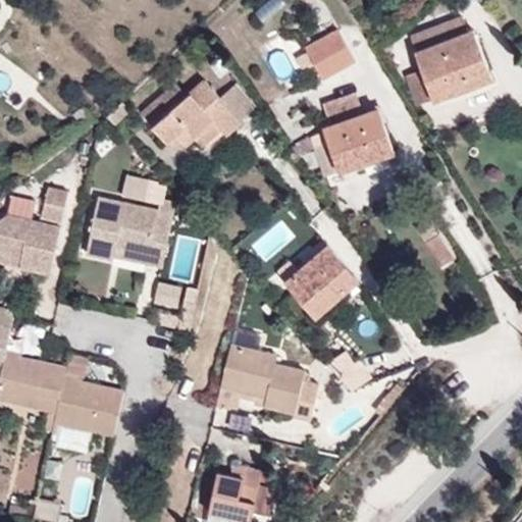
[(473,42),(468,31),(463,14),(411,35),(423,68),(435,99),(454,92),(452,90),(491,74),(479,40),(473,42)]
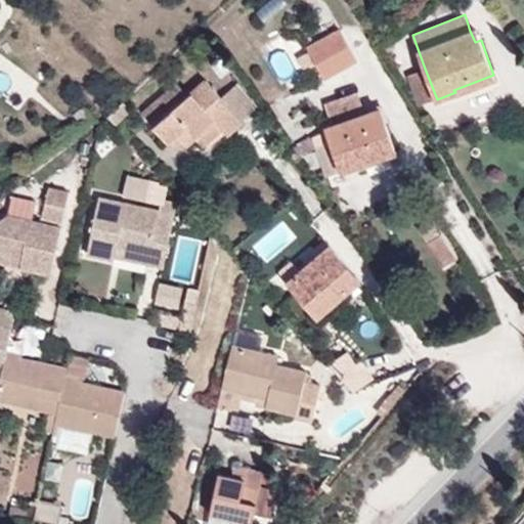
[(340,29),(307,47),(323,79),(357,58),(340,29)]
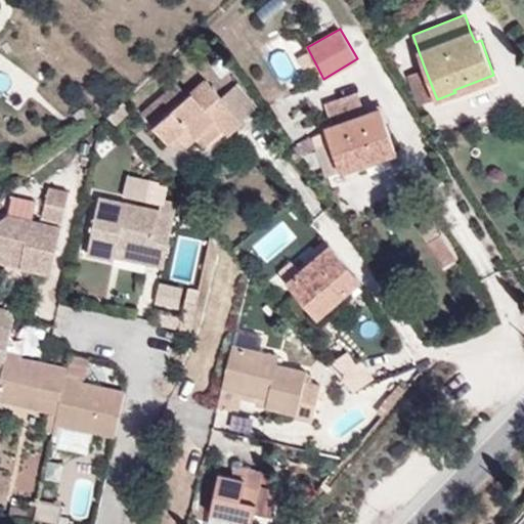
[(476,29),(470,31),(475,42),(481,40),(476,29)]
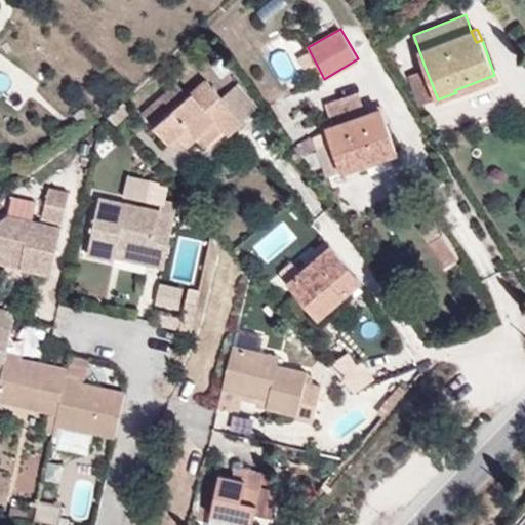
[(438,99),(426,69),(407,75),(419,107),(438,99)]
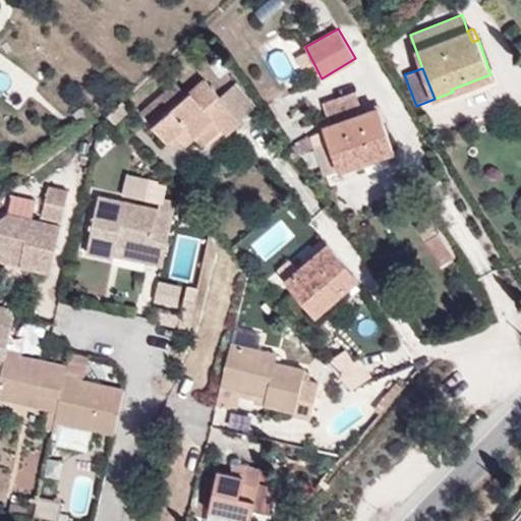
[(493,78),(490,74),(451,90),(453,92),(493,78)]
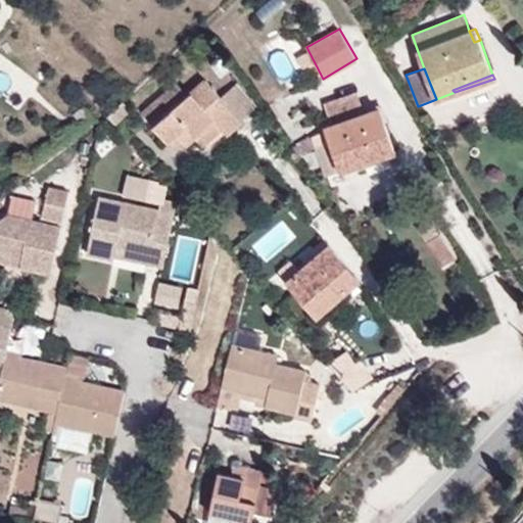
[(215,122),(222,130),(227,136),(242,122),(241,120),(224,100),(206,81),(182,102),(171,89),(142,112),(168,141),(176,135),(181,141),(185,145),(195,137),(215,122)]
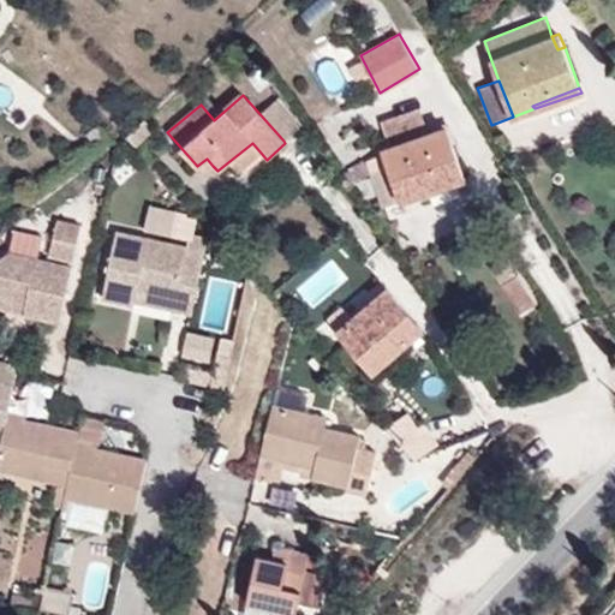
[(281,102),(263,118),(284,141),(302,125),(281,102)]
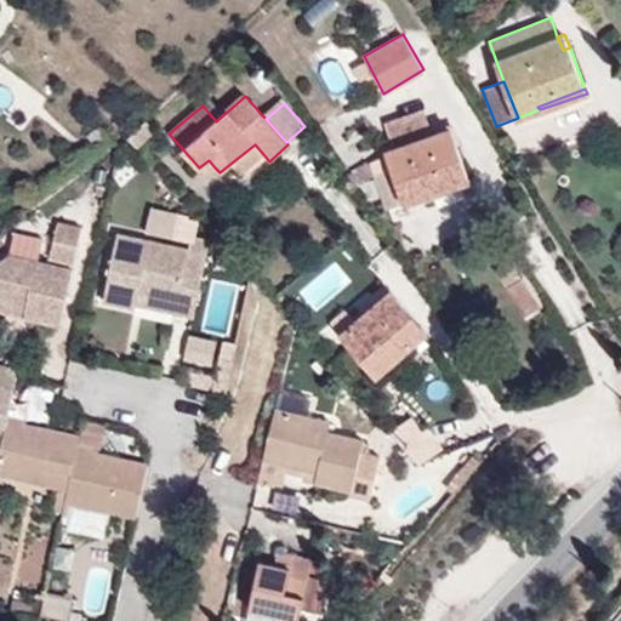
[(129,138),(136,147),(153,130),(144,121),(129,138)]
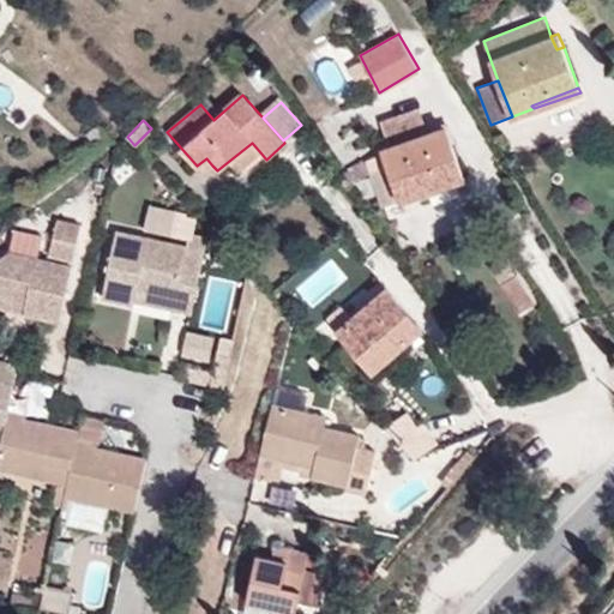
[(446,126),(440,128),(444,142),(451,140),(446,126)]
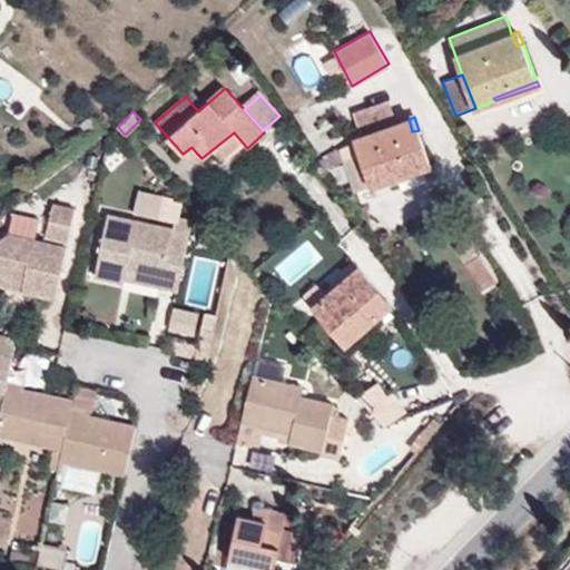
[(412,131),(409,119),(355,137),(361,155),(371,187),(393,179),(392,176),(431,164),(419,130),(412,131)]
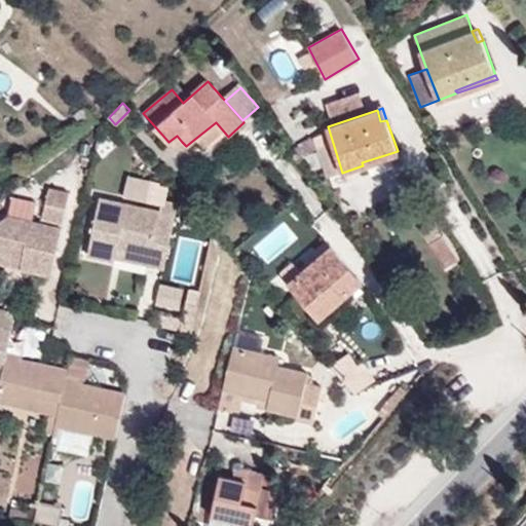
[(205,148),(223,130),(216,122),(196,138),(205,148)]
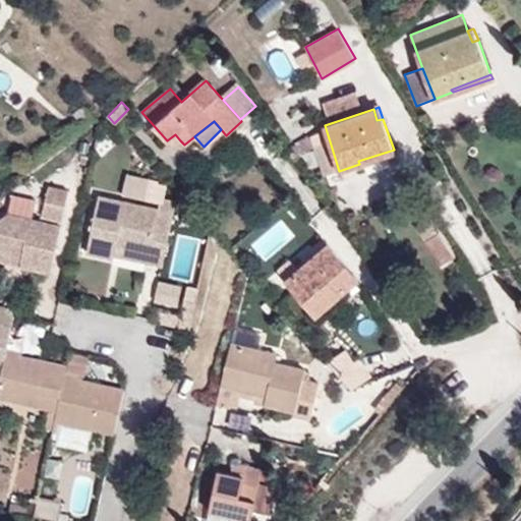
[(175,134),(167,140),(173,147),(180,140),(175,134)]
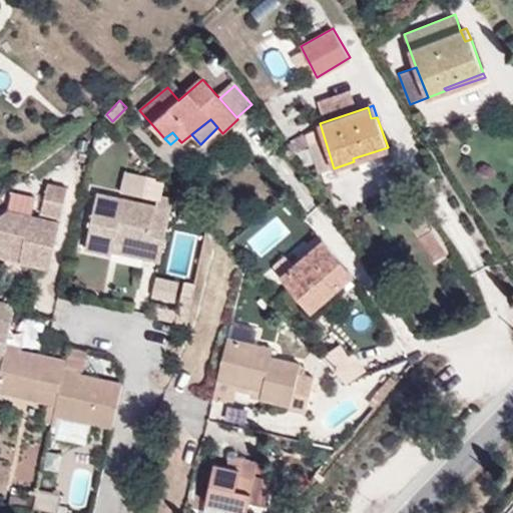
[(334,168),(325,139),(309,144),(318,173),(334,168)]
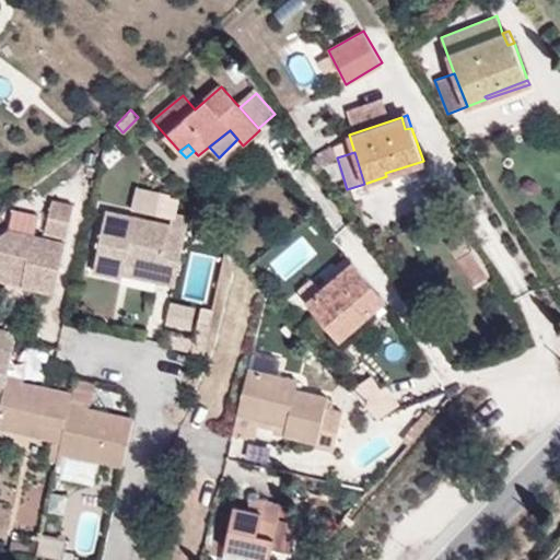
[(319,156),(312,162),(318,172),(326,166),(319,156)]
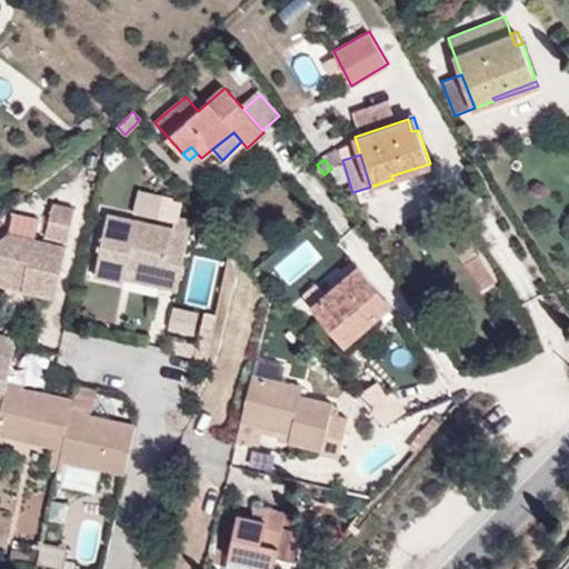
[(431,166),(430,163),(391,176),(392,179),(431,166)]
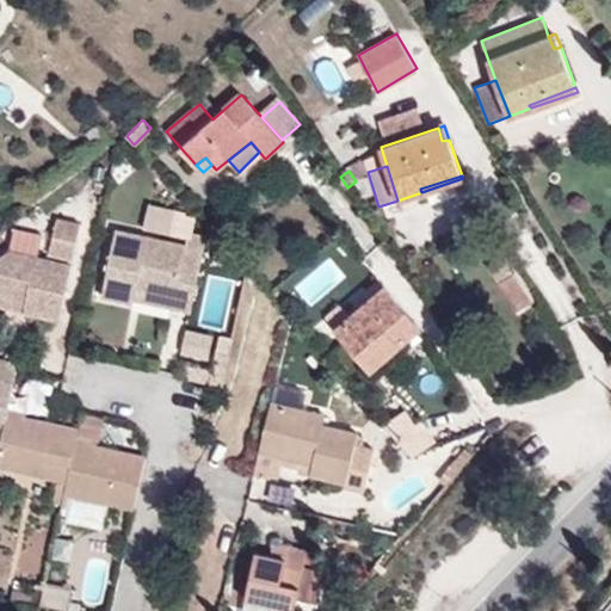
[(347,187),(340,177),(338,179),(346,189),(347,187)]
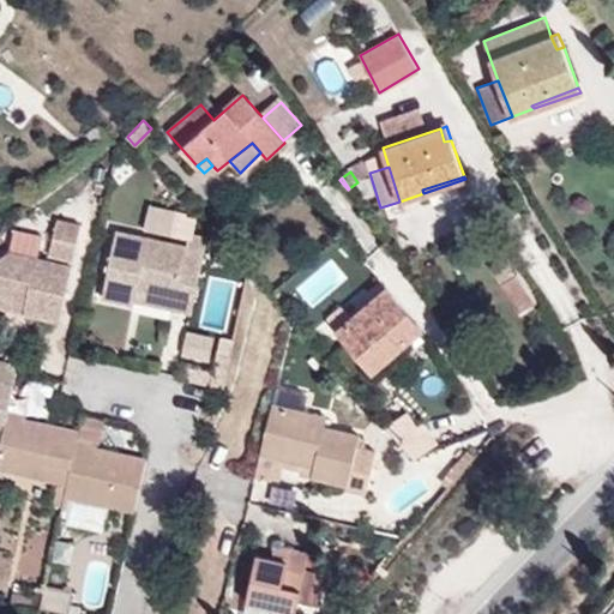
[(82,224),(58,220),(48,256),(73,262),(82,224)]
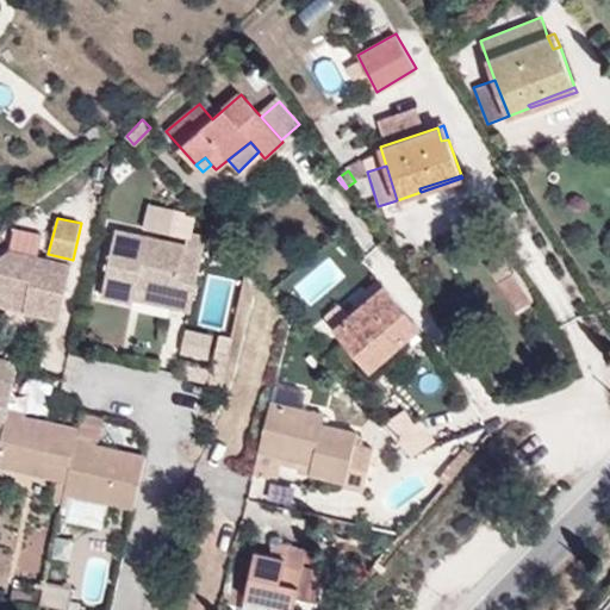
[(175,297),(173,307),(191,311),(201,254),(185,250),(186,244),(116,228),(101,296),(134,303),(135,299),(137,287),(175,297)]
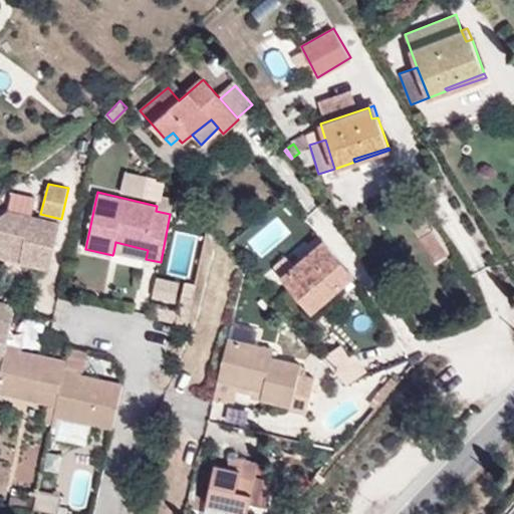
[(0,247),(22,252),(20,261),(26,264),(50,270),(60,221),(8,210),(0,214),(0,247)]
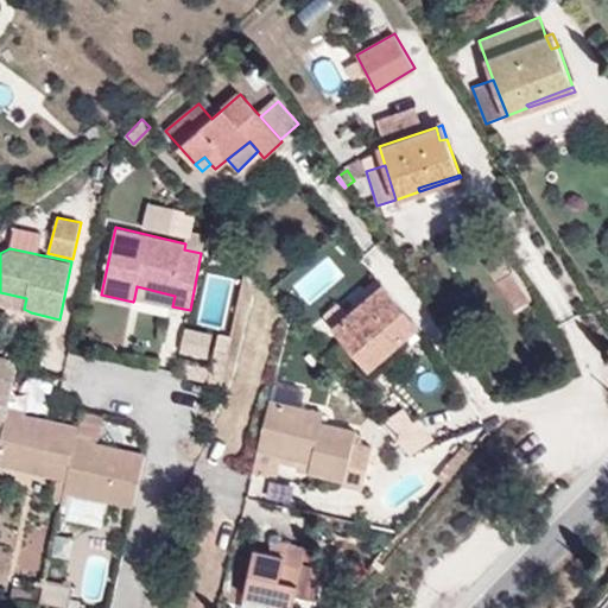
[(501,254),(486,265),(496,282),(512,273),(501,254)]
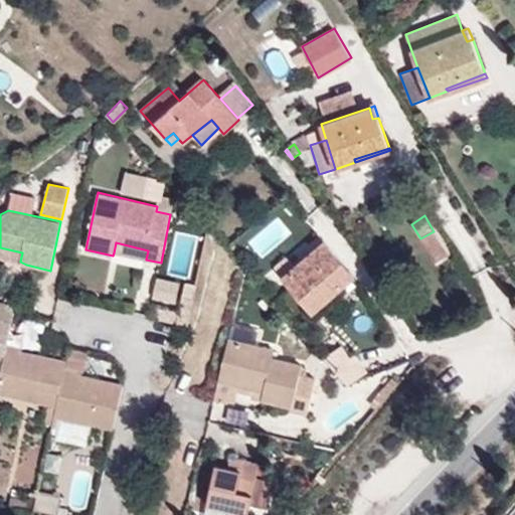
[(355,275),(324,240),(295,267),(286,256),(274,268),(310,310),(338,286),(340,289),(355,275)]
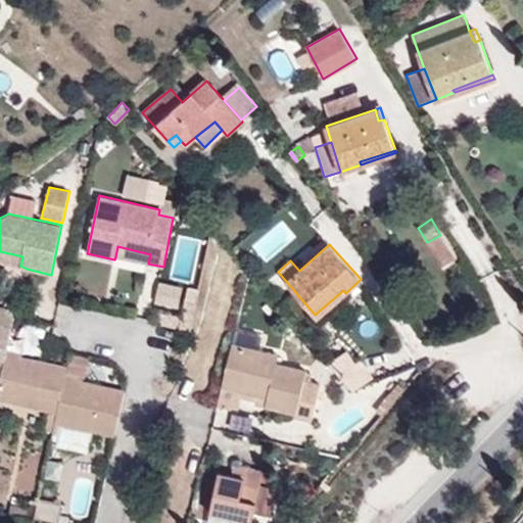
[(115,256),(148,264),(150,254),(117,246),(115,256)]
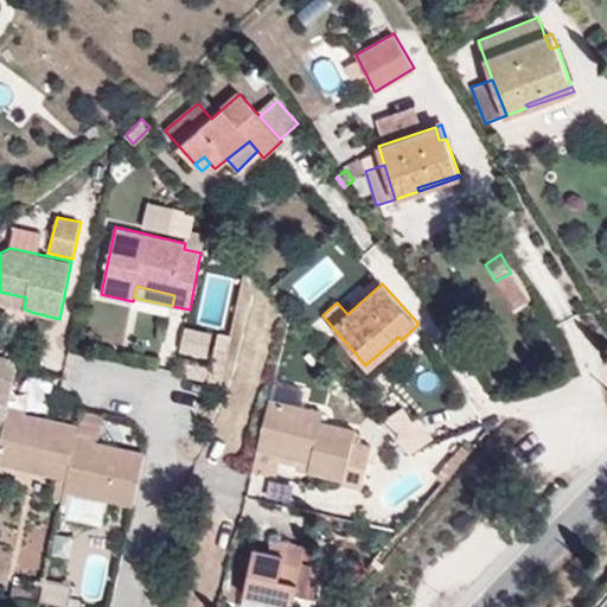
[(0,302),(18,307),(24,308),(26,298),(0,292),(0,302)]
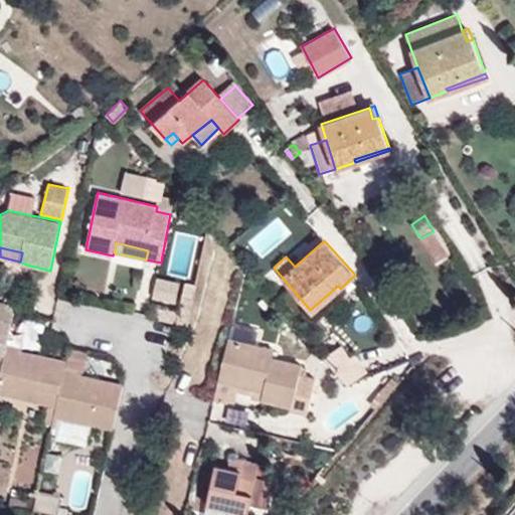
[(338,286),(310,310),(312,312),(340,289),(338,286)]
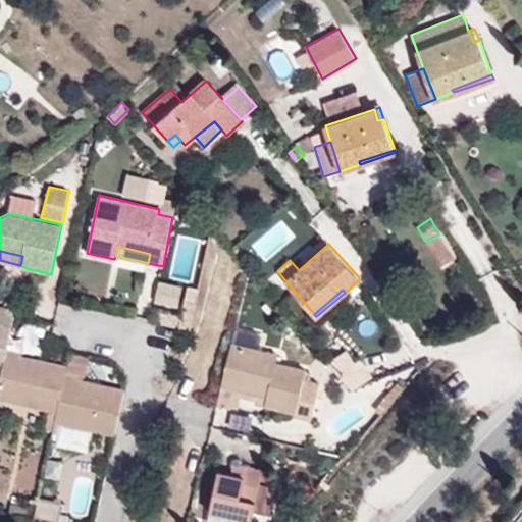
[(12,326),(0,322),(0,365),(4,366),(8,350),(12,326)]
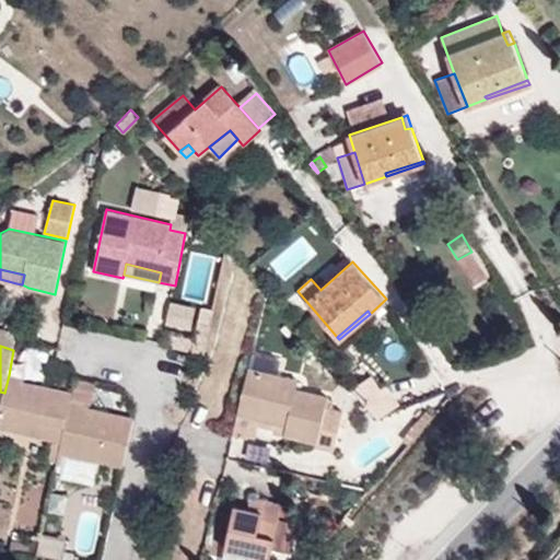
[(298,380),(248,368),(237,413),(261,419),(286,424),(283,433),(315,442),(315,446),(334,450),(342,411),(326,408),(328,397),(296,388),(298,380)]
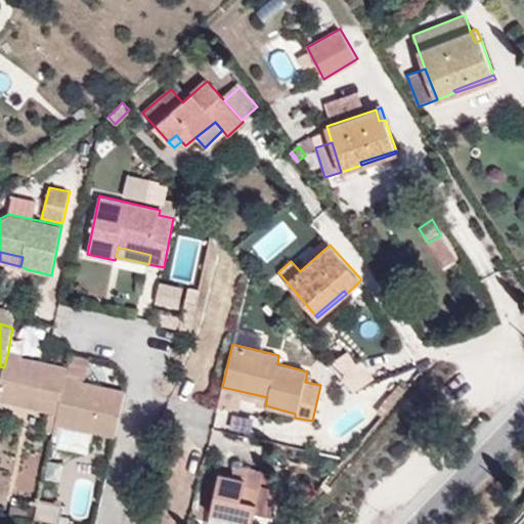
[(8,351),(4,367),(0,384),(0,399),(58,411),(67,375),(69,366),(23,356),(24,354),(8,351)]
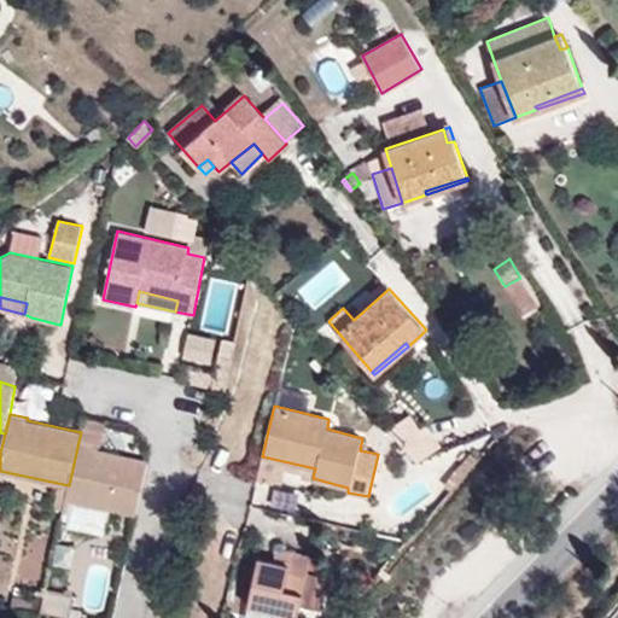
[(66,499),(136,514),(149,460),(98,450),(98,445),(79,442),(69,485),(66,499)]
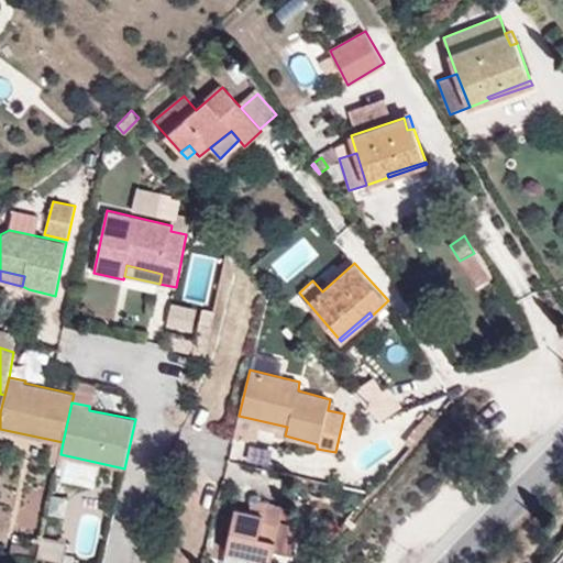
[(275,433),(285,435),(287,427),(263,421),(261,428),(275,431),(275,433)]
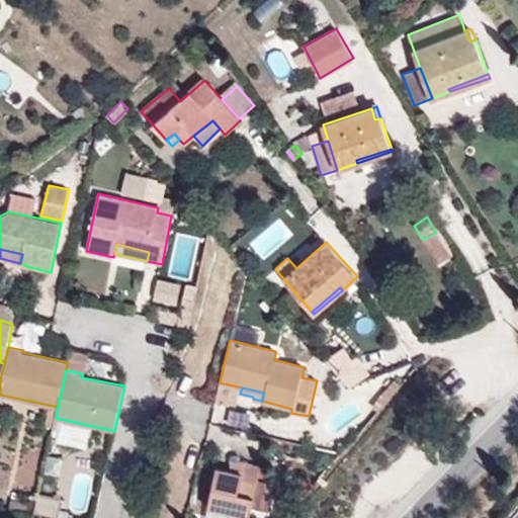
[(243,473),(246,462),(232,459),(229,470),(243,473)]
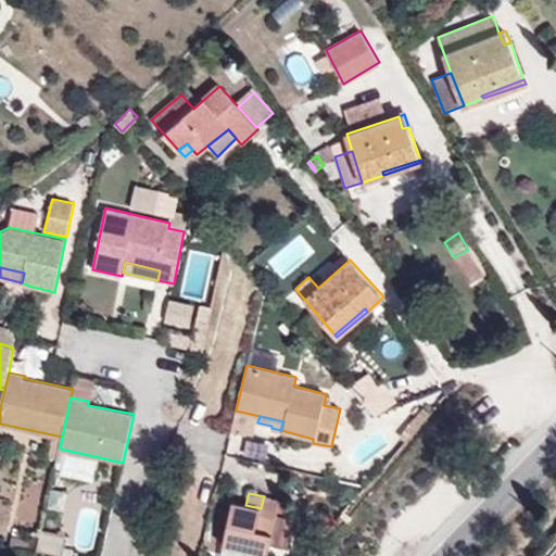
[(280,500),(264,496),(261,508),(245,505),(232,502),(223,544),(268,555),(280,500)]
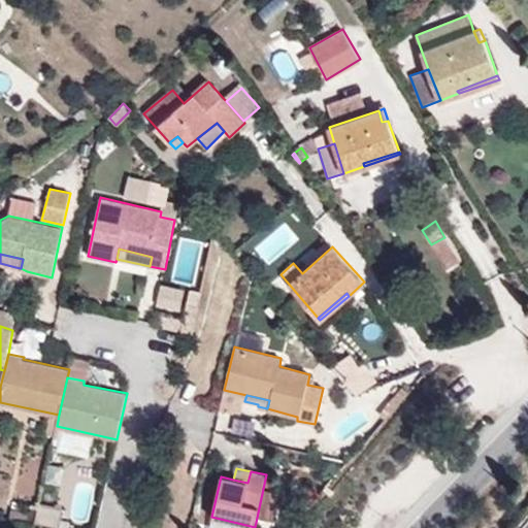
[(39,506),(34,526),(45,527),(58,527),(62,512),(39,506)]
